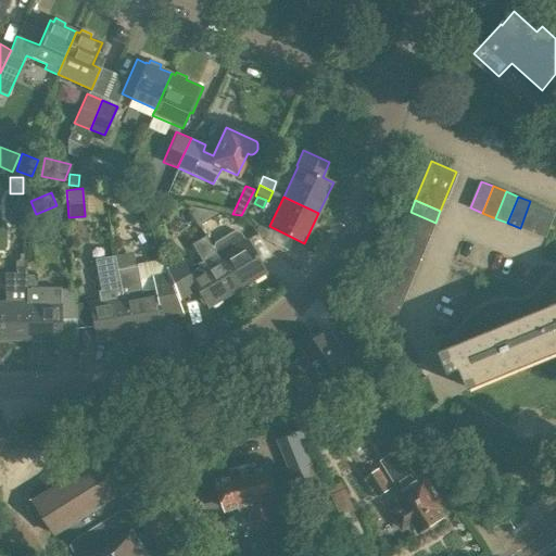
[(543,206),(530,201),(520,228),(532,234),(543,206)]
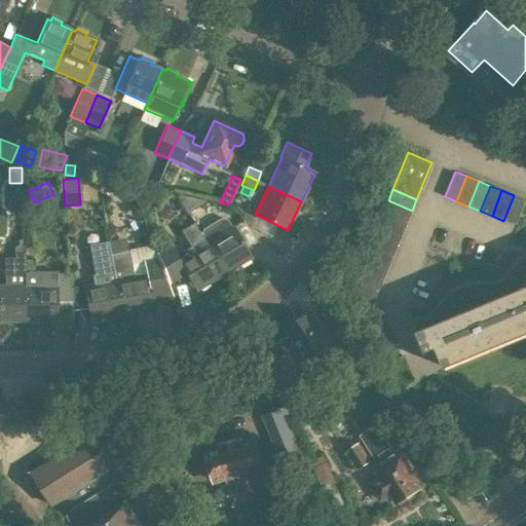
[(525,200),(514,195),(503,221),(515,225),(525,200)]
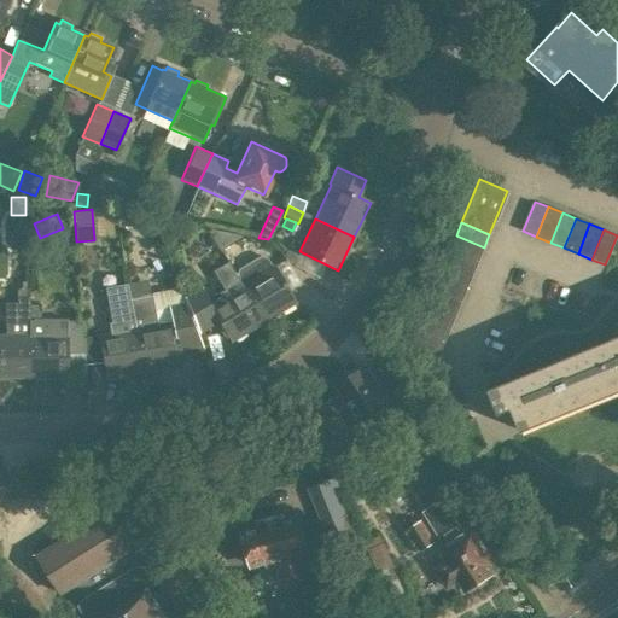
[(210,233),(221,251),(244,237),(213,231),(210,233)]
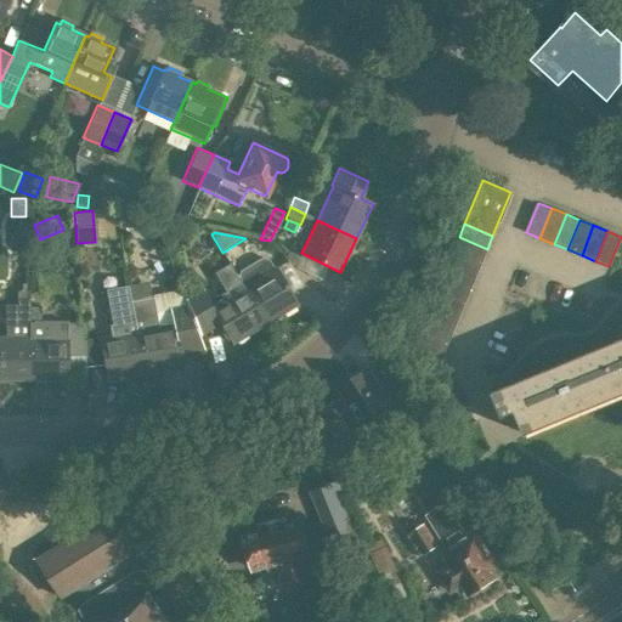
[(459,237),(453,252),(481,263),(487,249),(459,237)]
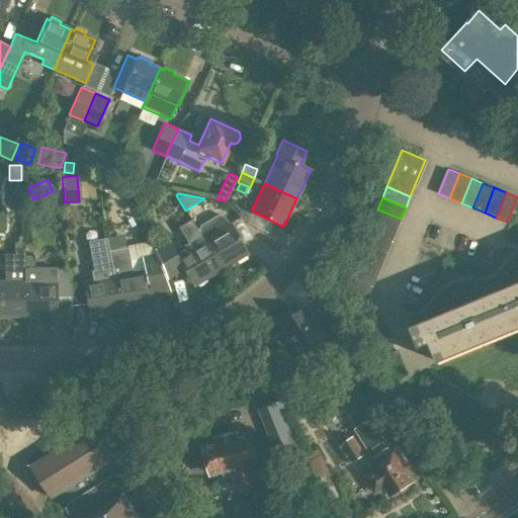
[(377,209),(373,221),(397,230),(401,219),(377,209)]
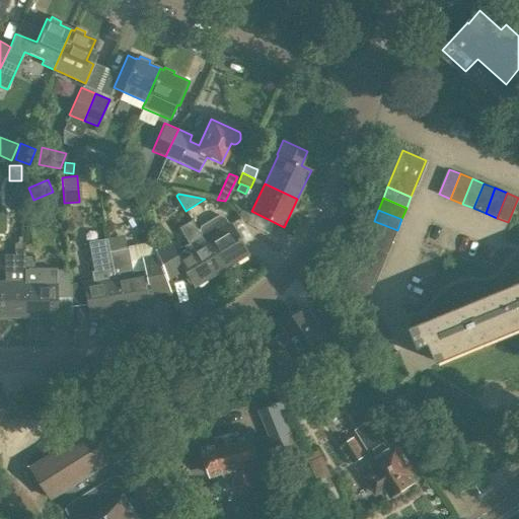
[(179,227),(189,242),(201,235),(192,220),(179,227)]
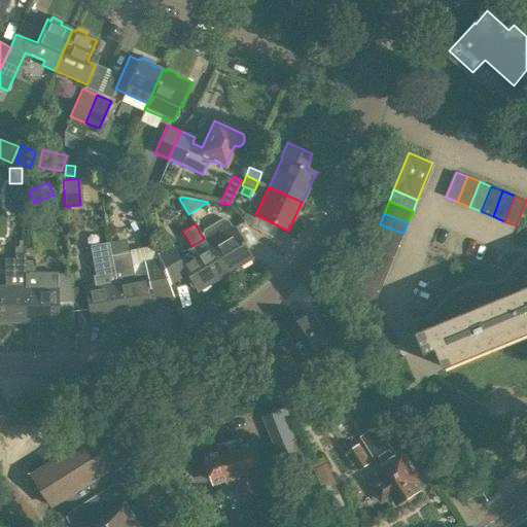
[(380,224),(375,236),(398,246),(403,234),(380,224)]
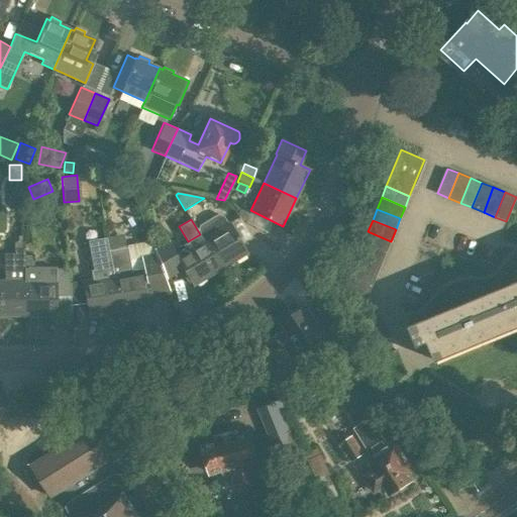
[(227,224),(202,239),(201,239),(220,269),(245,252),(227,224)]
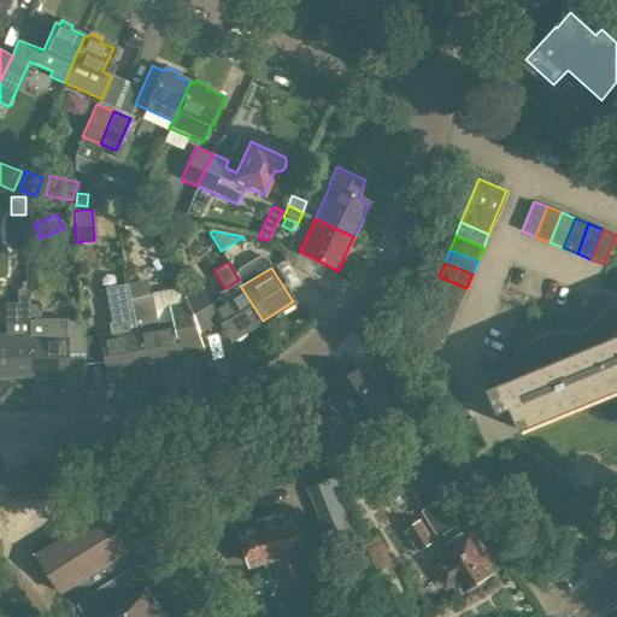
[(439,276),(433,289),(462,301),(466,288),(439,276)]
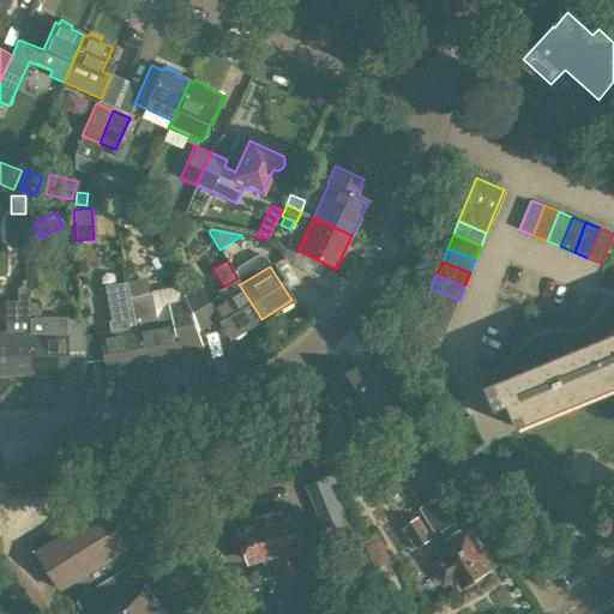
[(238,278),(223,287),(216,290),(221,296),(210,302),(198,283),(182,293),(198,330),(217,319),(229,339),(262,319),(239,284),(240,284),(238,278)]
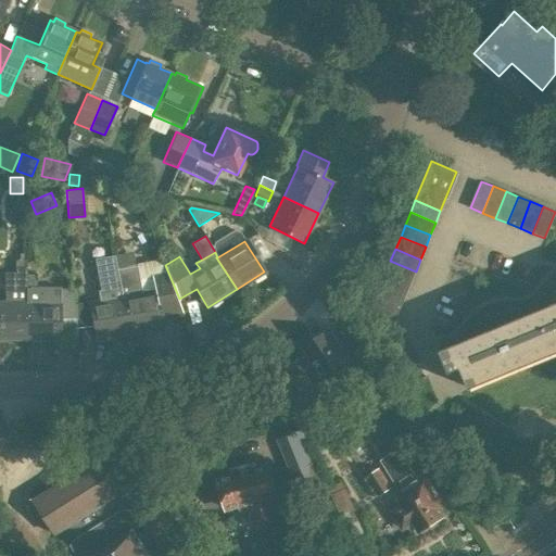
[(128,335),(115,269),(113,255),(95,260),(100,291),(97,291),(99,300),(89,301),(96,340),(128,335)]
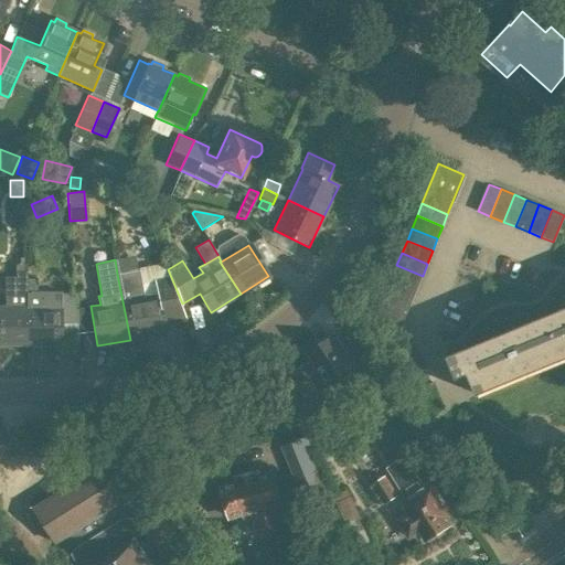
[(0,348),(27,348),(27,308),(27,279),(27,265),(16,265),(16,281),(7,281),(7,307),(0,307),(0,348)]
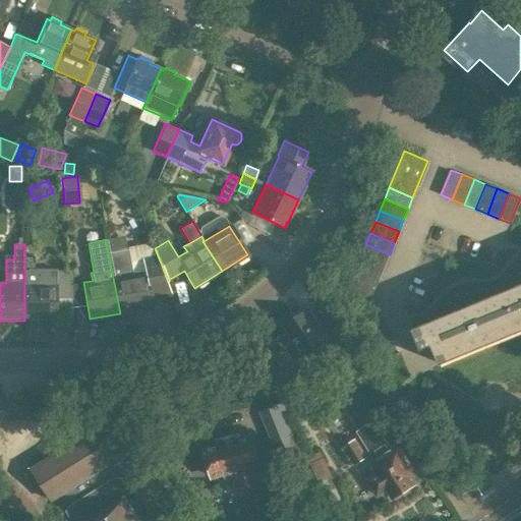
[(365,244),(361,256),(385,266),(390,254),(365,244)]
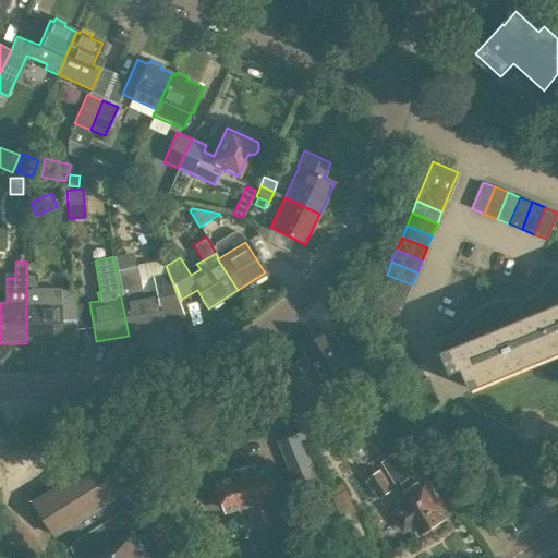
[(137,266),(116,270),(129,336),(162,329),(160,317),(182,313),(173,290),(167,274),(152,278),(154,291),(142,293),(137,266)]
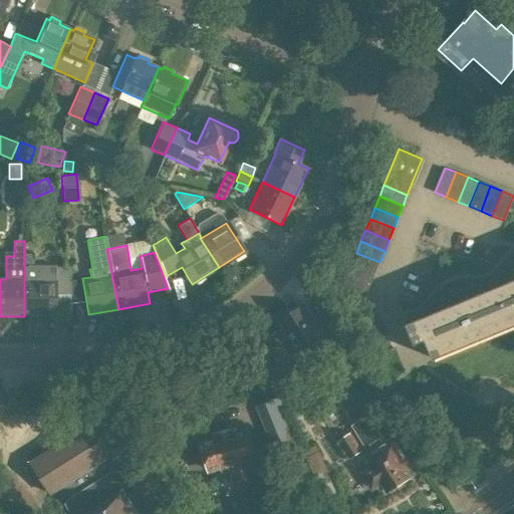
[(356,253),(351,264),(375,273),(379,262),(356,253)]
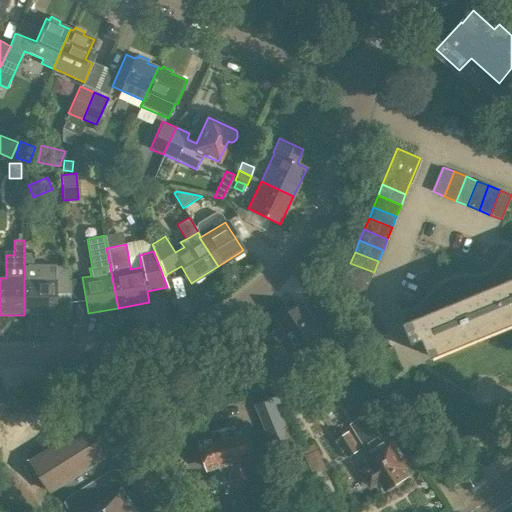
[(24,279),(24,315),(55,316),(55,293),(69,293),(68,267),(53,267),(53,280),(38,280),(37,265),(33,265),(33,253),(24,253),(24,279)]
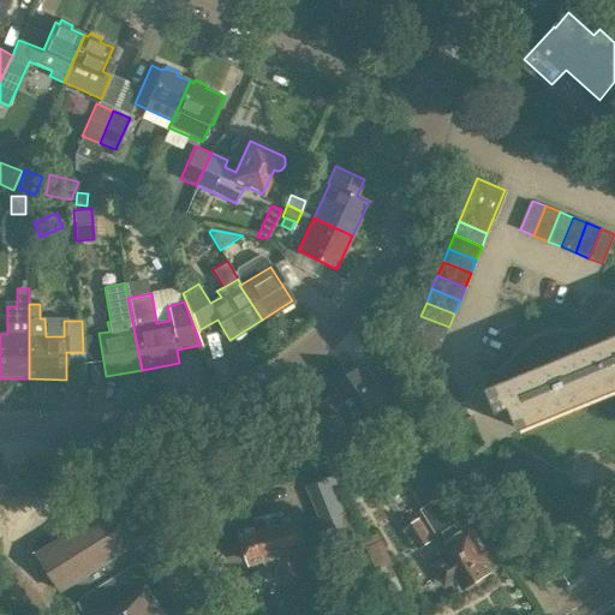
[(421,316),(416,329),(443,340),(449,327),(421,316)]
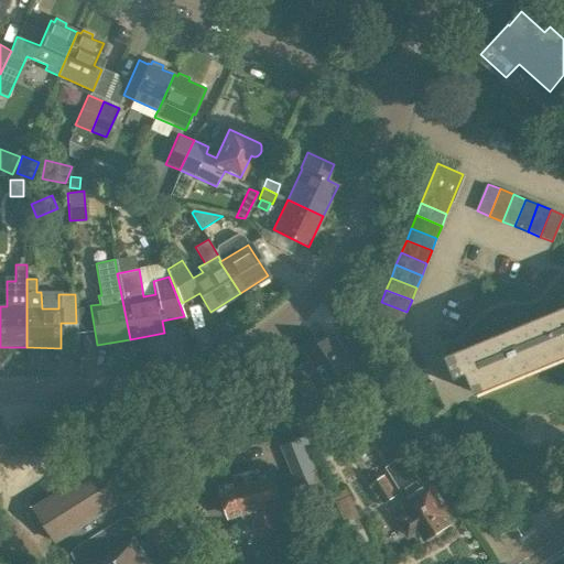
[(381,302),(376,314),(402,325),(407,312),(381,302)]
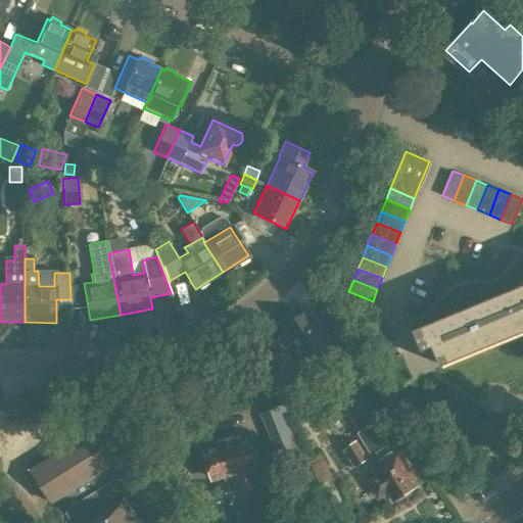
[(522,284),(415,330),(423,349),(433,345),(441,365),(522,331),(522,284)]
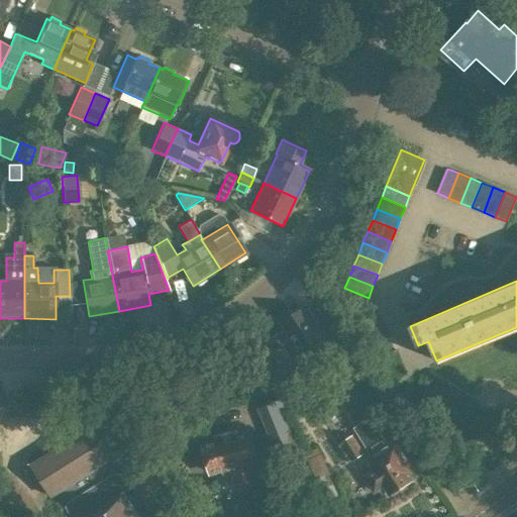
[(340,300),(349,315),(371,301),(369,298),(344,288),(340,300)]
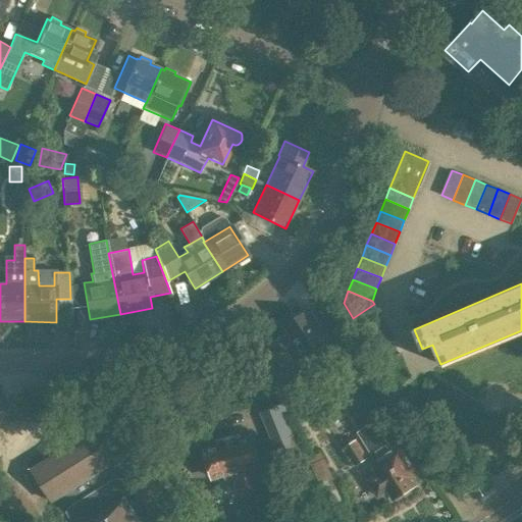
[(353,318),(361,329),(381,315),(374,304),(353,318)]
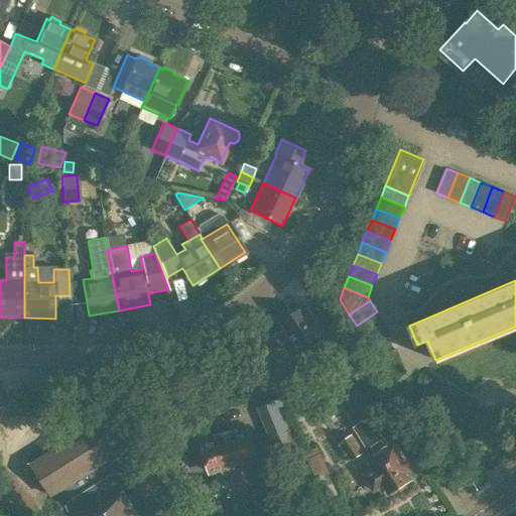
[(281,323),(305,360),(325,348),(331,357),(346,347),(331,326),(321,332),(304,306),(281,323)]
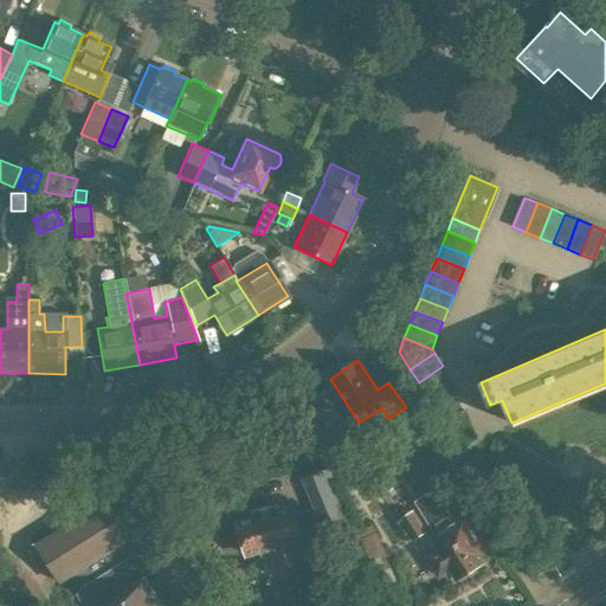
[(419,382),(427,394),(451,379),(443,366),(419,382)]
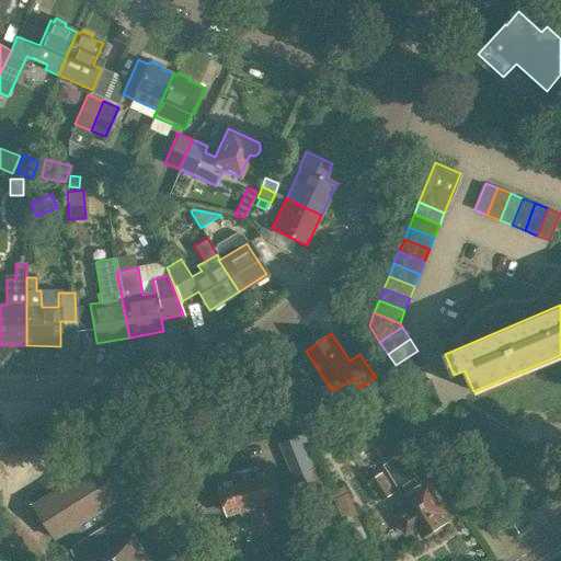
[(418,351),(396,365),(403,377),(425,363),(418,351)]
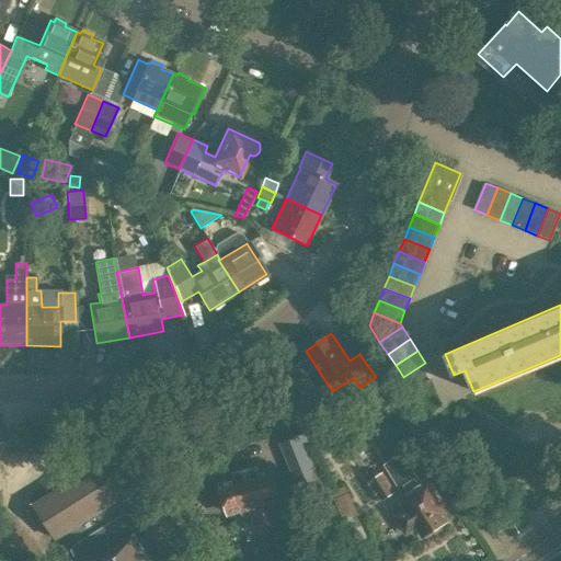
[(305,433),(281,443),(300,491),(324,481),(305,433)]
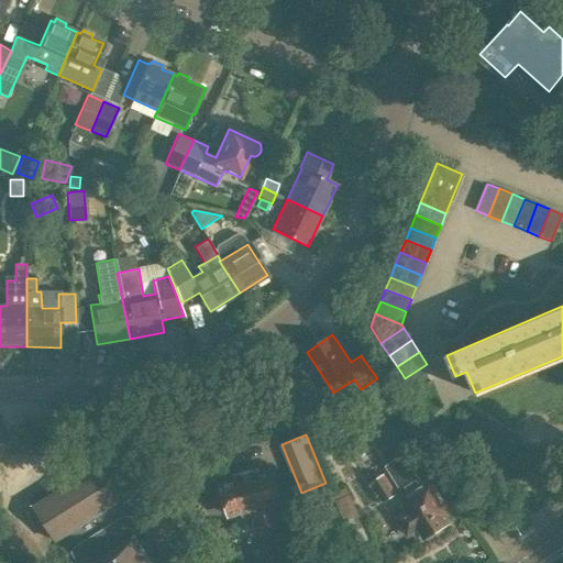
[(385,466),(405,498),(400,500),(408,512),(397,518),(408,534),(418,528),(423,538),(448,522),(443,515),(449,511),(426,474),(419,478),(404,454),(385,466)]
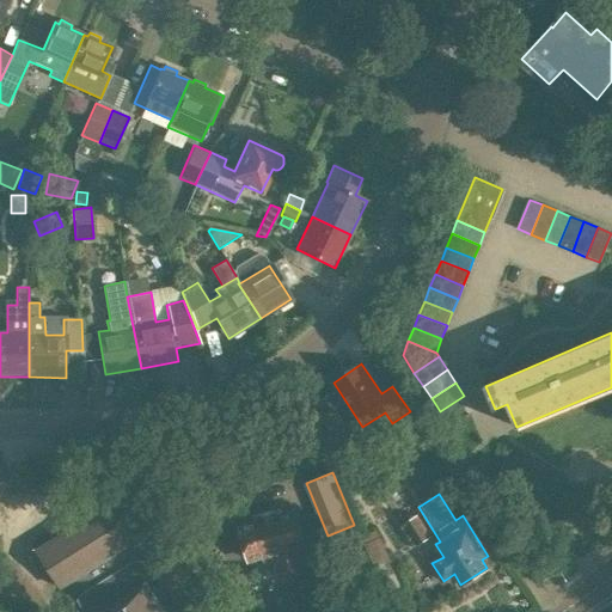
[(176,611),(160,601),(158,597),(161,593),(158,586),(152,587),(148,582),(152,577),(141,560),(133,560),(126,549),(138,542),(112,503),(38,552),(62,589),(74,582),(81,593),(78,600),(85,611),(176,611)]
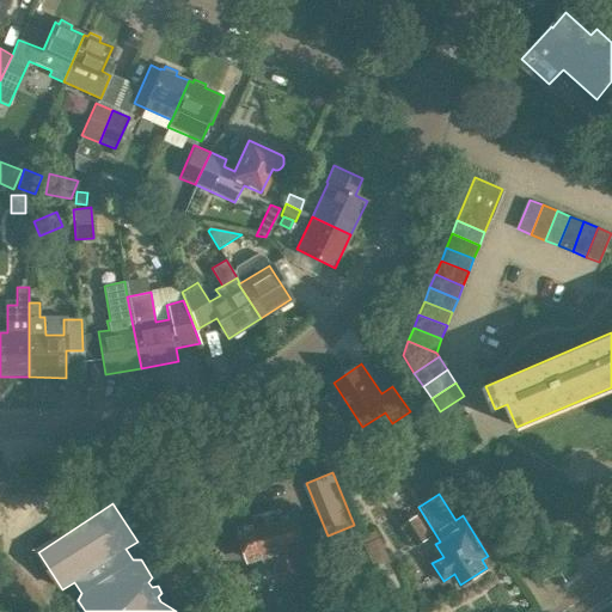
[(255,524),(243,527),(251,561),(275,555),(280,574),(304,568),(299,549),(303,548),(293,514),(281,518),(280,509),(252,516),(255,524)]
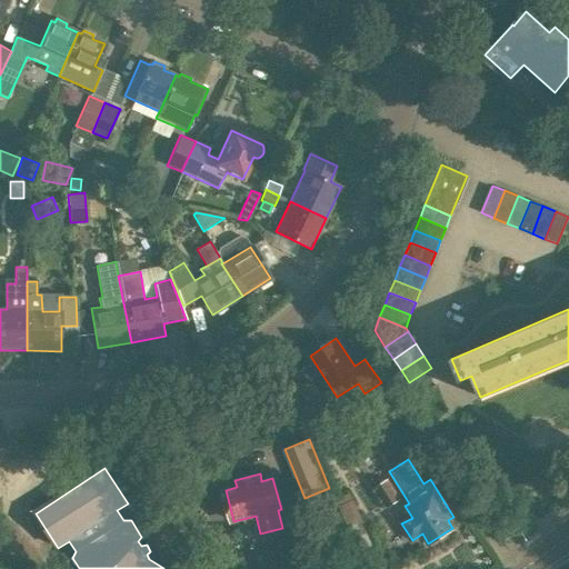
[(373,488),(387,509),(401,499),(388,479),(373,488)]
